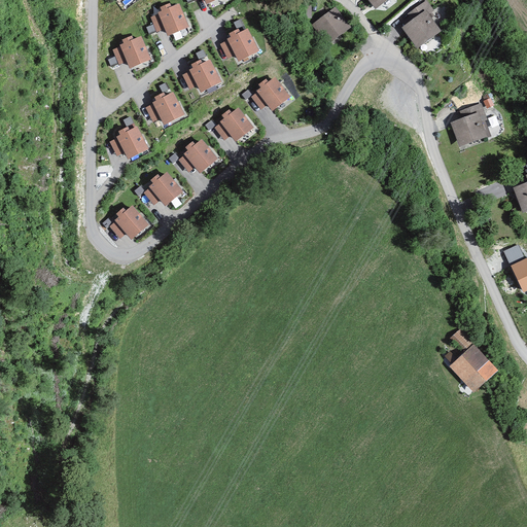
[(384,0),(361,0),(369,10),(384,0)]
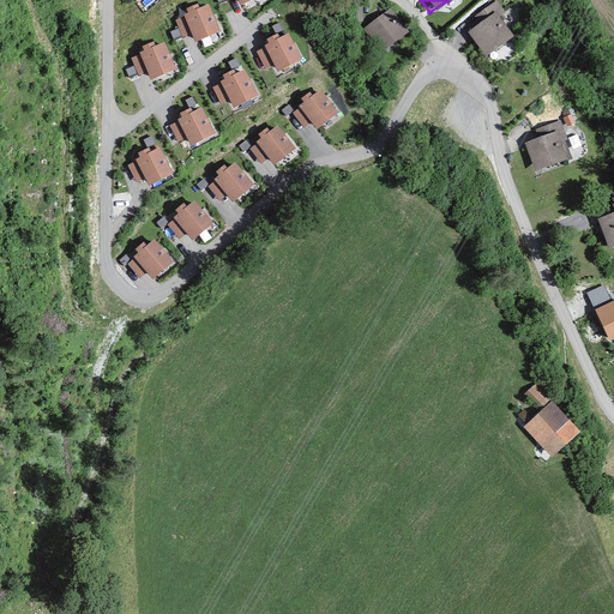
[(474,14),(480,22),(464,34),(482,58),(509,37),(495,19),(503,13),(493,0),(474,14)]
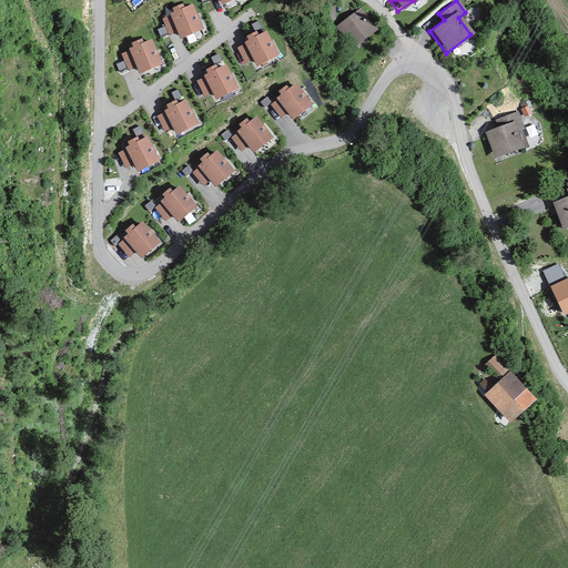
[(192,8),(171,16),(180,40),(202,32),(192,8)]
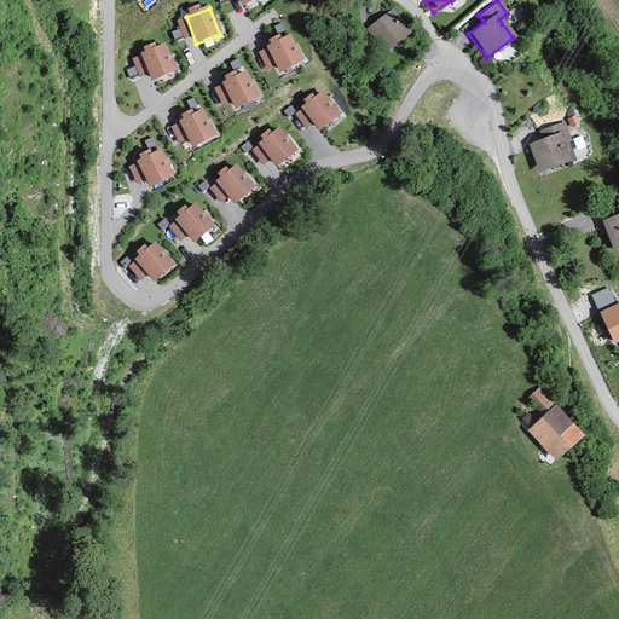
[(405,36),(389,11),(363,28),(379,53),(405,36)]
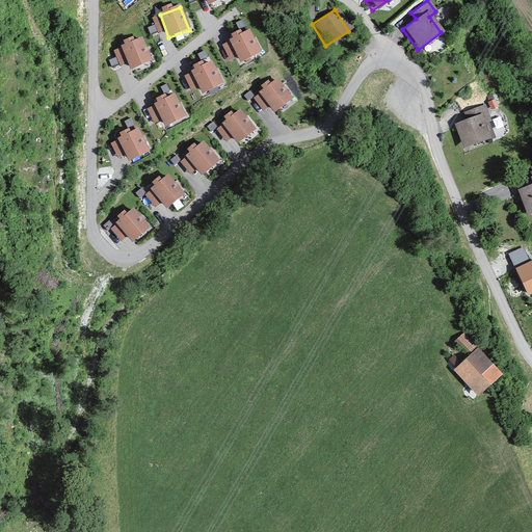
[(247,29),(225,40),(237,63),(259,52),(247,29)]
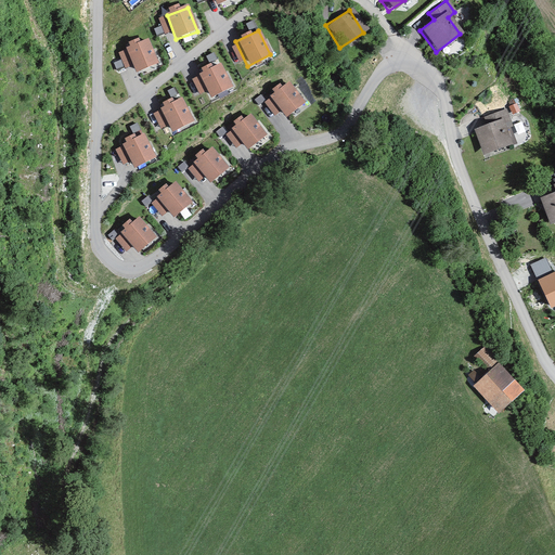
[(153,37),(128,49),(138,69),(163,59),(153,37)]
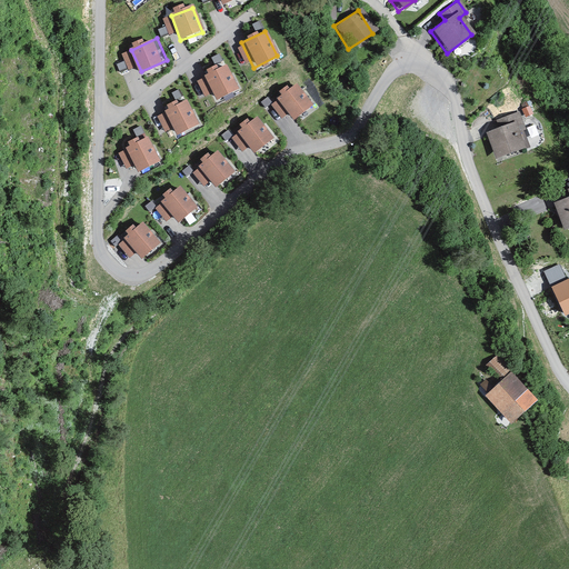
[(225,70),(205,80),(216,101),(236,91),(225,70)]
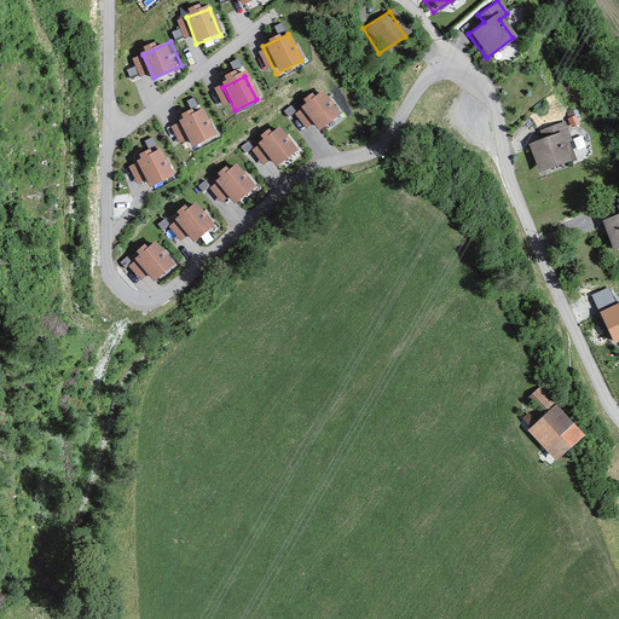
[(340,115),(323,93),(306,108),(323,128),(340,115)]
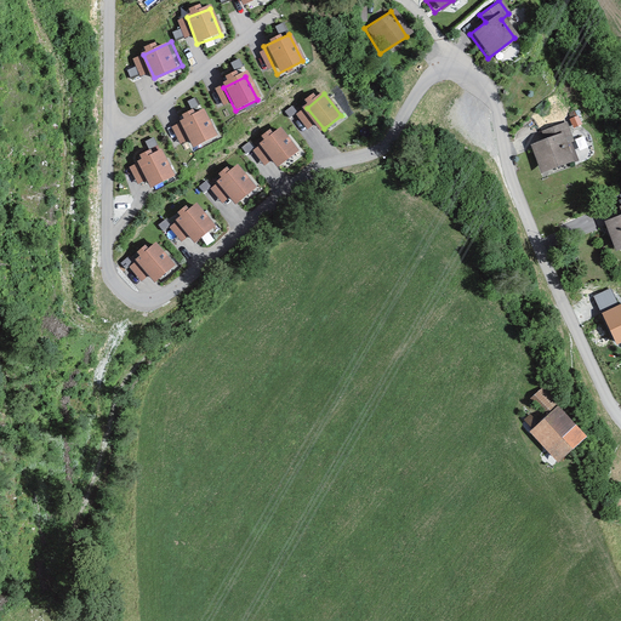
[(206,110),(178,123),(191,148),(217,136),(206,110)]
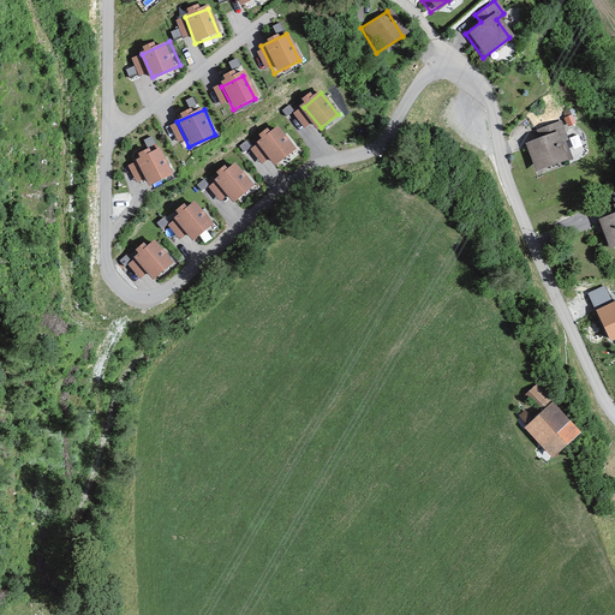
[(569,161),(557,121),(532,130),(536,139),(521,144),(531,173),(569,161)]
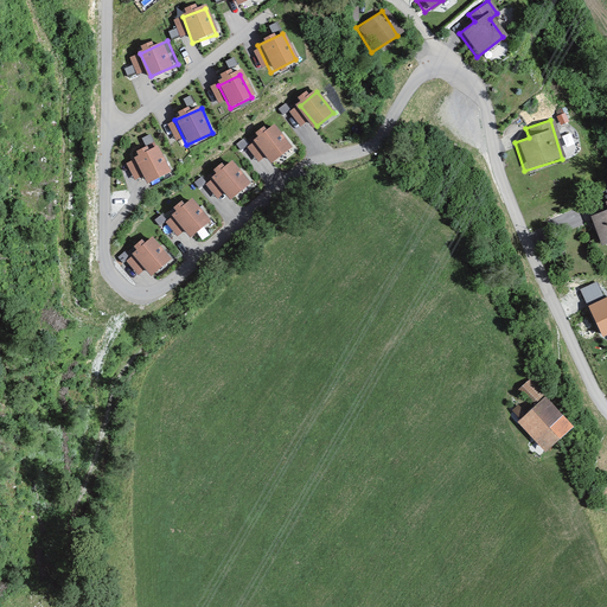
[(274,127),(254,141),(269,164),(289,149),(274,127)]
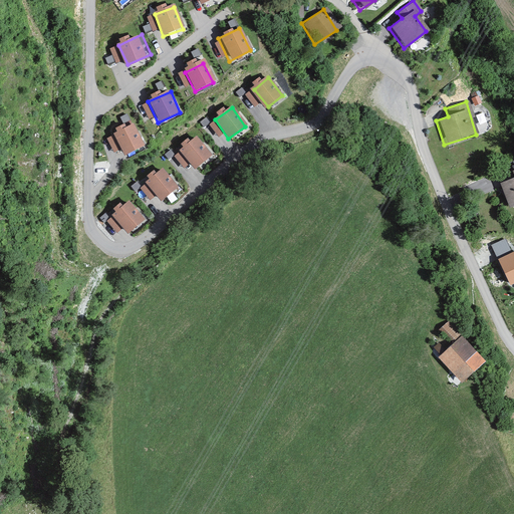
[(135,122),(114,134),(126,154),(146,142),(135,122)]
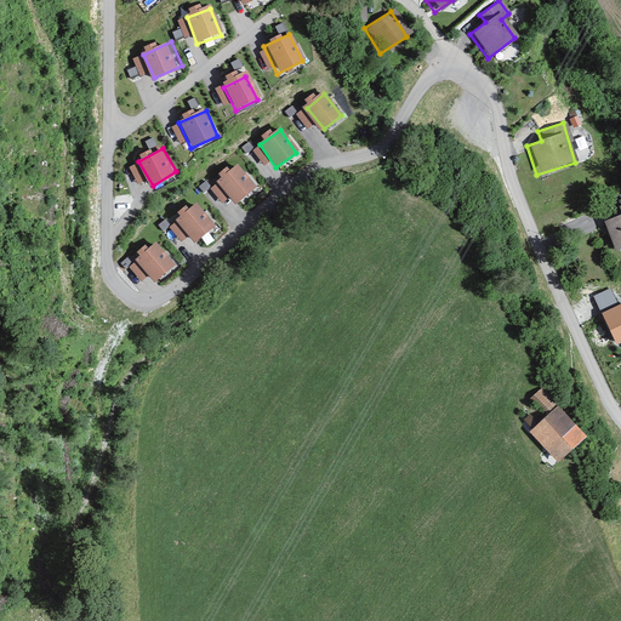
[(238,166),(218,183),(237,204),(257,187),(238,166)]
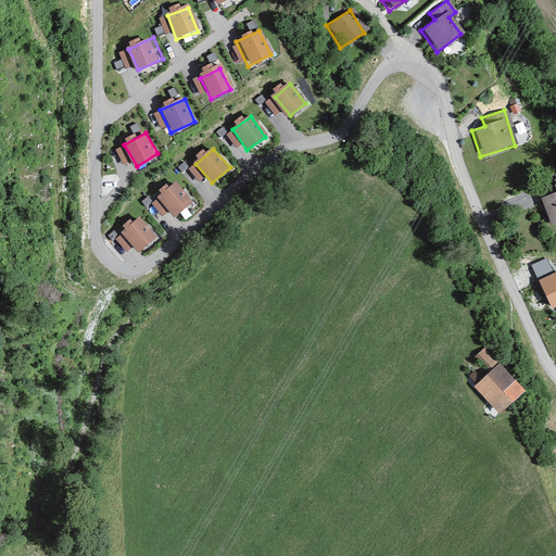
[(175,181),(156,196),(174,218),(192,204),(175,181)]
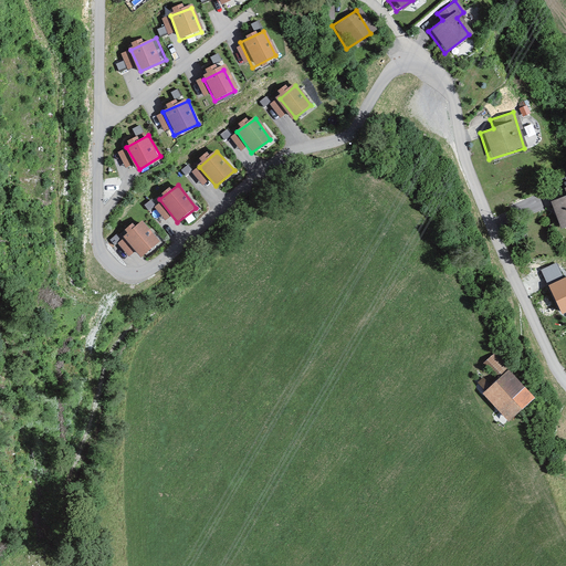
[(565,198),(554,201),(562,228),(565,226),(565,198)]
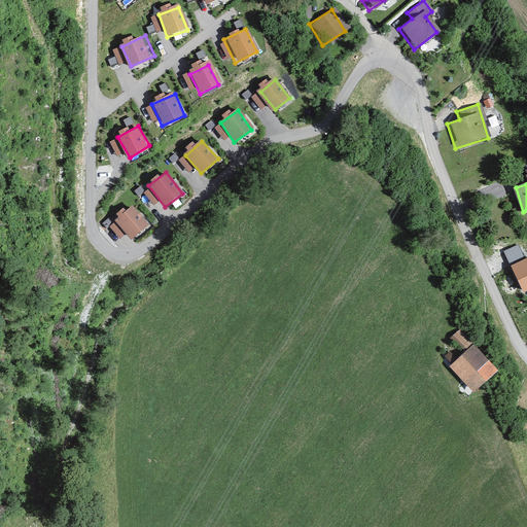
[(132,208),(116,221),(133,241),(149,226),(132,208)]
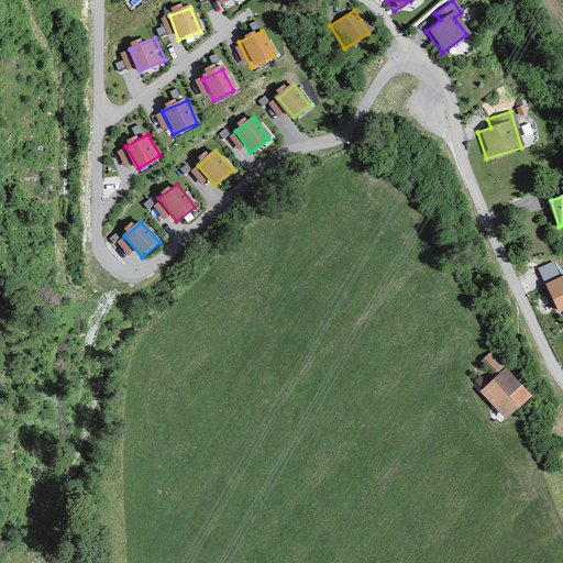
[(538,267),(544,282),(561,274),(554,260),(538,267)]
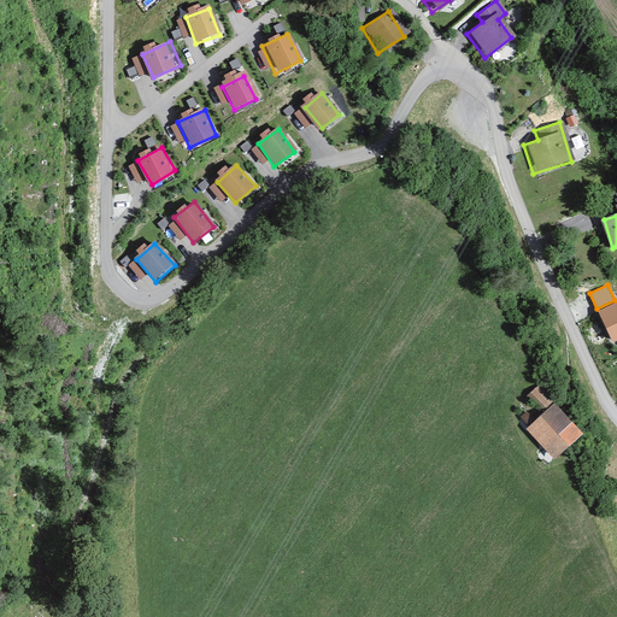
[(616,304),(600,312),(613,341),(616,339),(616,304)]
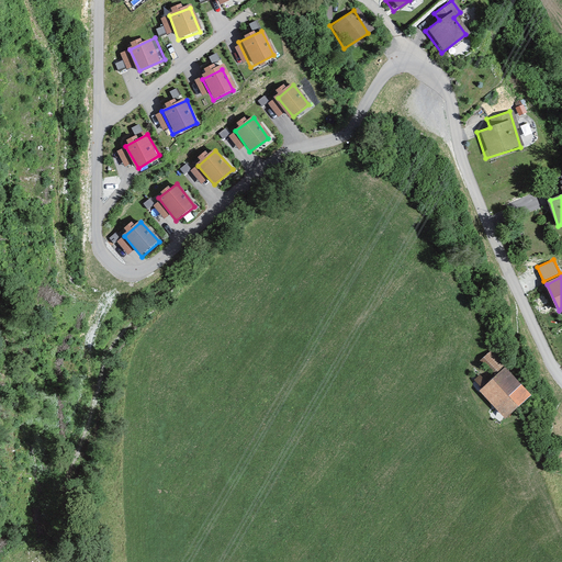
[(505,366),(495,352),(484,361),(495,374),(505,366)]
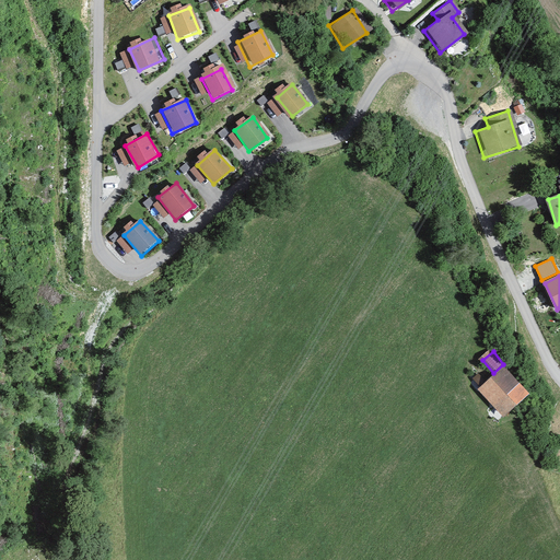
[(478,387),(502,416),(528,394),(504,365),(478,387)]
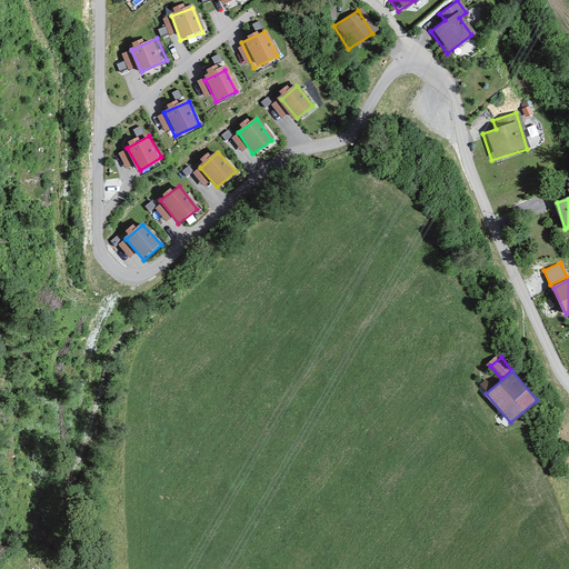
All buildings are outlined.
